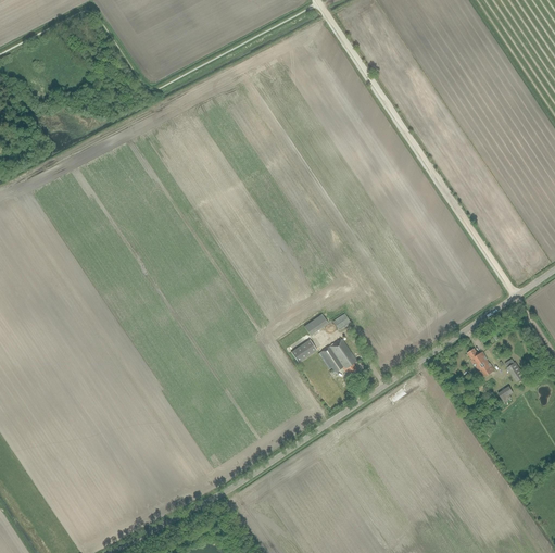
[(312,296),(301,301),(303,304),(314,299),(312,296)]
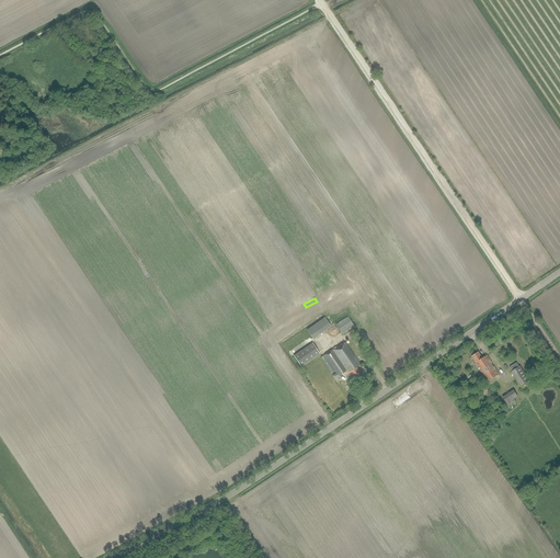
[(312,336),(331,323),(324,314),(306,326),(312,336)]
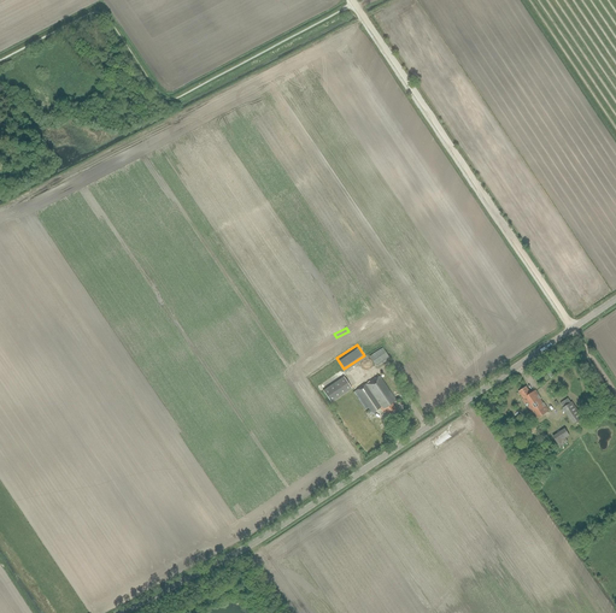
[(388,355),(385,349),(381,345),(369,353),(376,364),(388,355)]
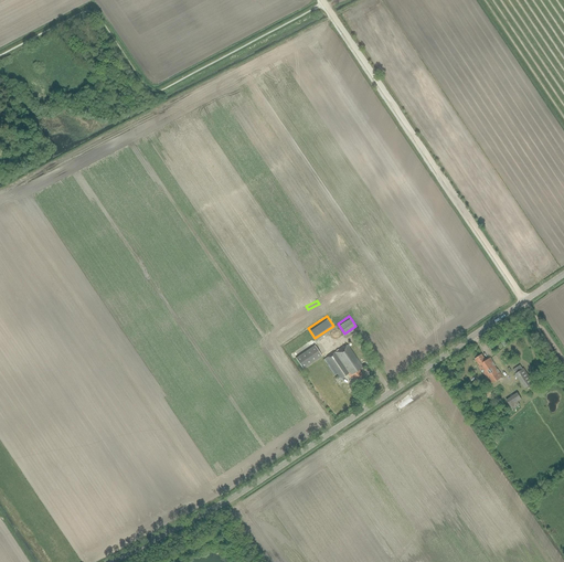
[(362,373),(358,367),(362,363),(347,341),(342,345),(342,343),(326,354),(340,375),(346,371),(349,375),(351,374),(352,374),(354,378),(362,373)]
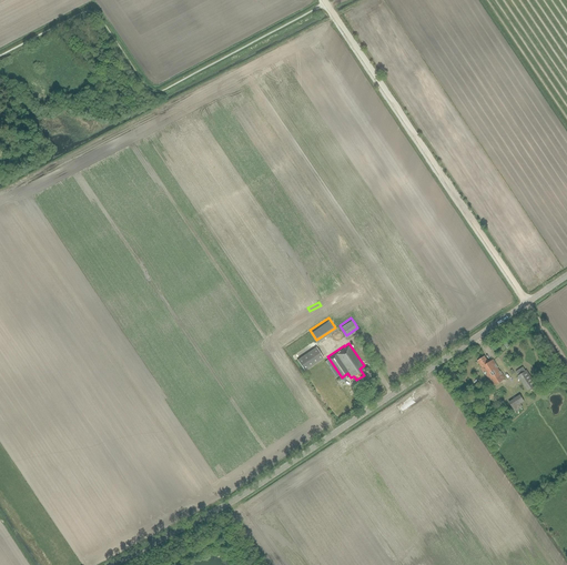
[(323,355),(315,344),(296,356),(305,367),(323,355)]
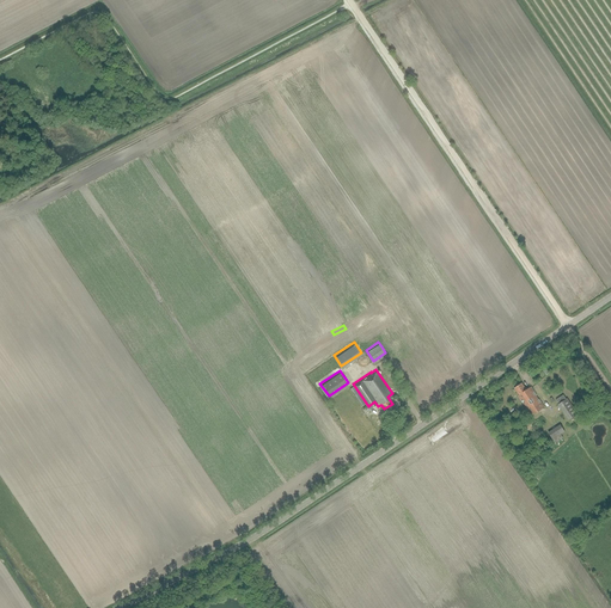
[(543,403),(539,398),(530,384),(525,386),(521,380),(513,385),(518,392),(517,392),(520,398),(531,412),(543,403)]
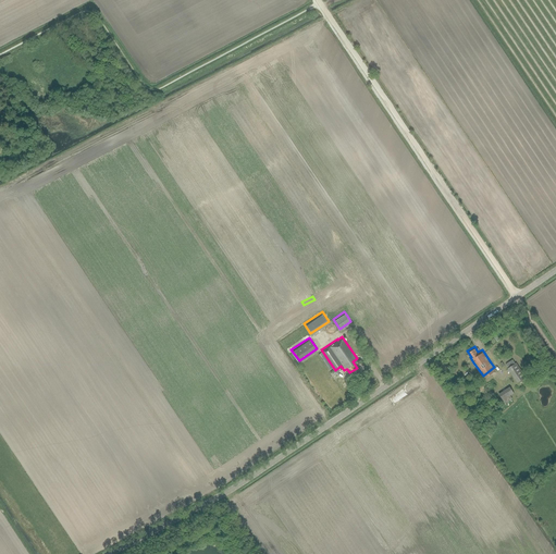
[(515,360),(507,365),(517,380),(524,374),(515,360)]
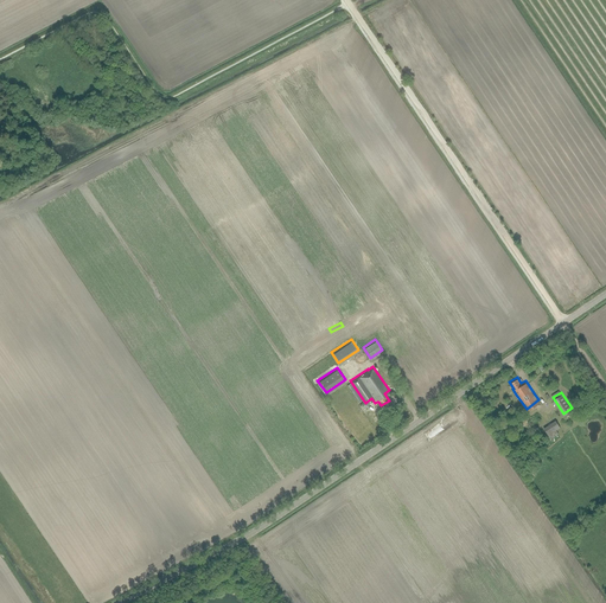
[(549,436),(557,430),(555,428),(559,424),(555,418),(543,427),(549,436)]
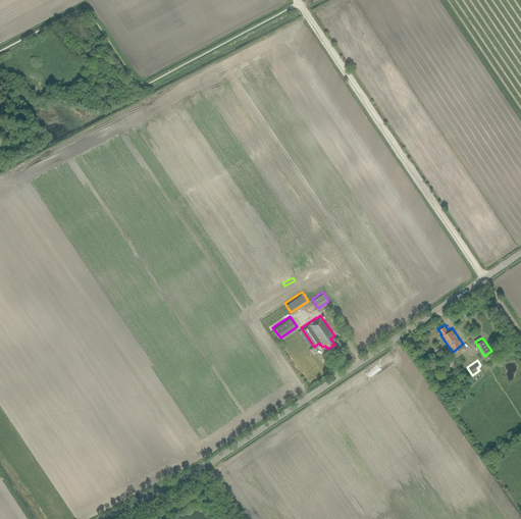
All buildings are outlined.
